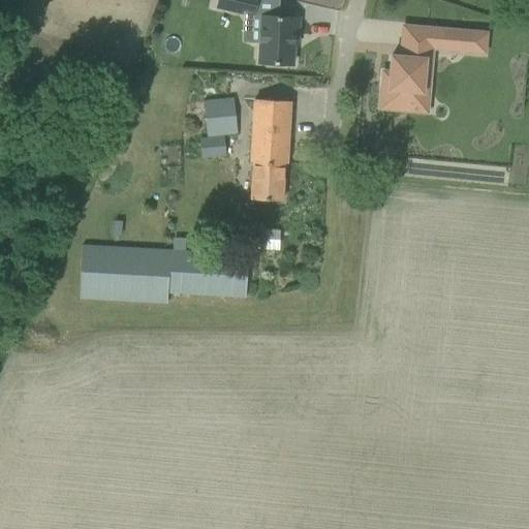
[(218,0),(216,7),(253,16),(256,0),(218,0)]
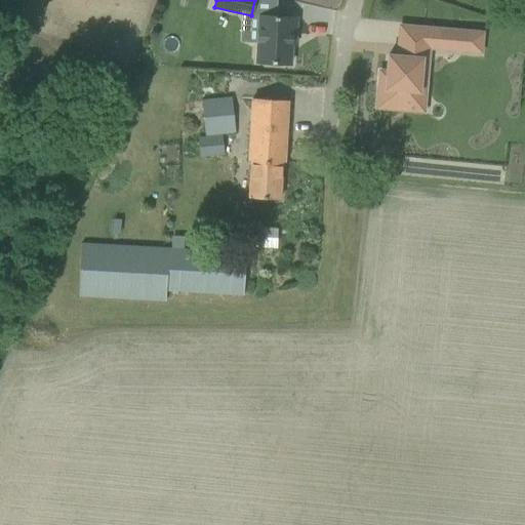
[(380,0),(378,8),(389,10),(391,0),(380,0)]
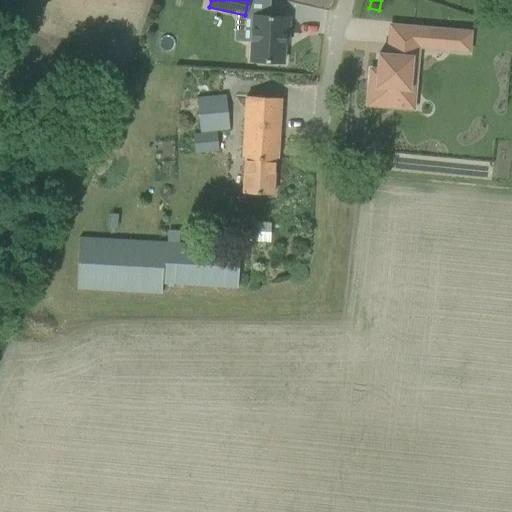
[(250,48),(249,57),(251,58),(250,61),(283,63),(284,43),(284,33),(287,33),(288,18),(253,16),(251,47),(250,48)]
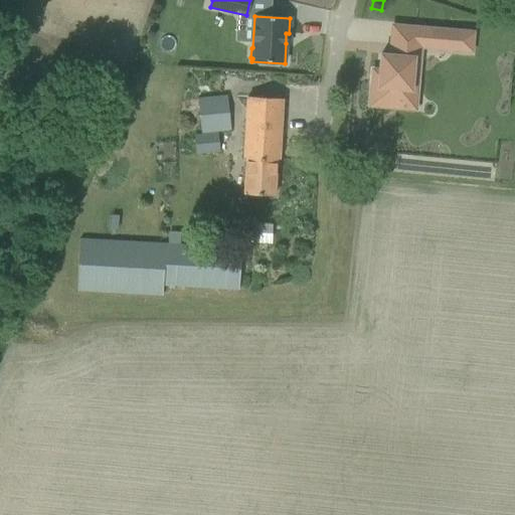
[(415,27),(414,46),(421,47),(441,48),(443,31),(443,30),(415,27)]
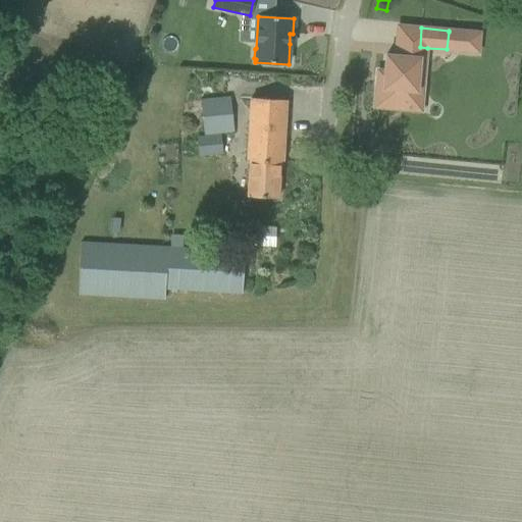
[(377,86),(375,107),(419,111),(423,72),(425,72),(426,58),(394,55),(386,55),(385,69),(383,86),(377,86)]
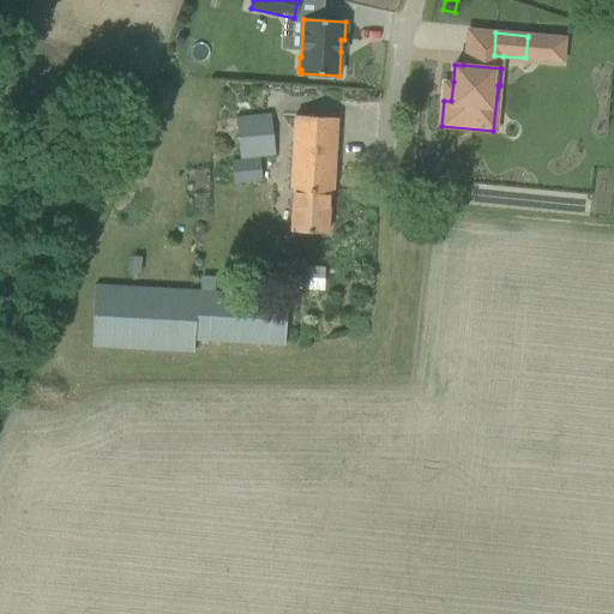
[(270,114),(236,118),(240,158),(274,155),(270,114)]
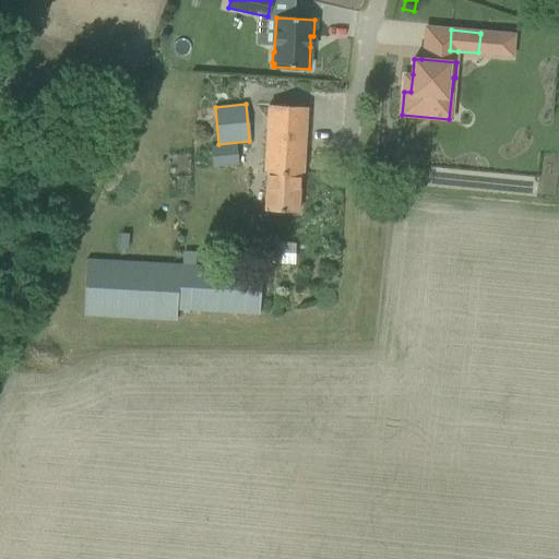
[(266,212),(298,213),(300,173),(304,174),(307,108),(269,106),(265,171),(269,171),(266,212)]
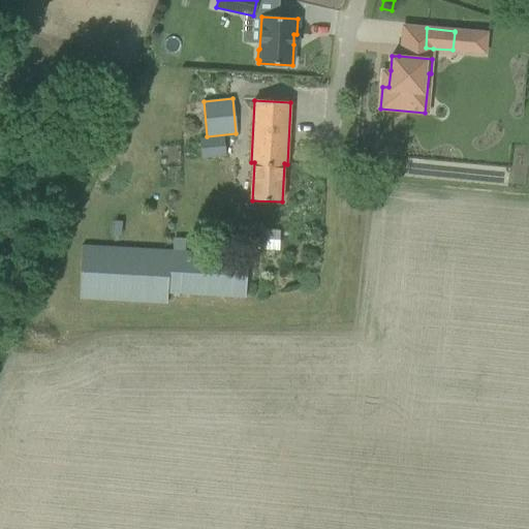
[(223,136),(200,138),(203,158),(225,156),(223,136)]
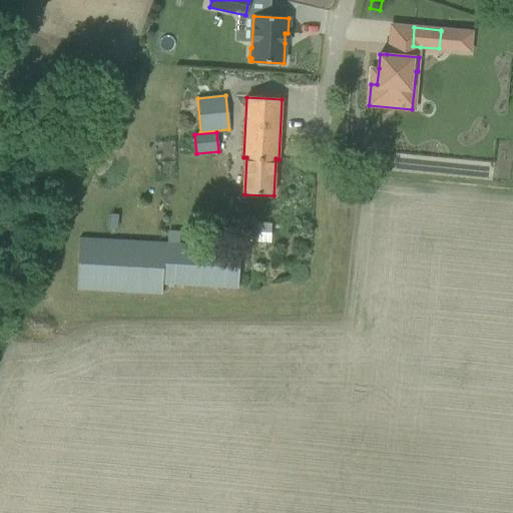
[(243,240),(269,241),(270,222),(244,221),(243,240)]
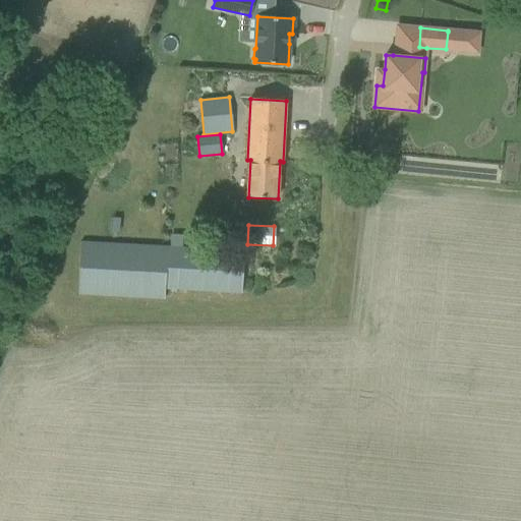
[(165,289),(241,294),(244,251),(182,247),(183,235),(170,235),(170,246),(81,241),(78,294),(164,299),(165,289)]
